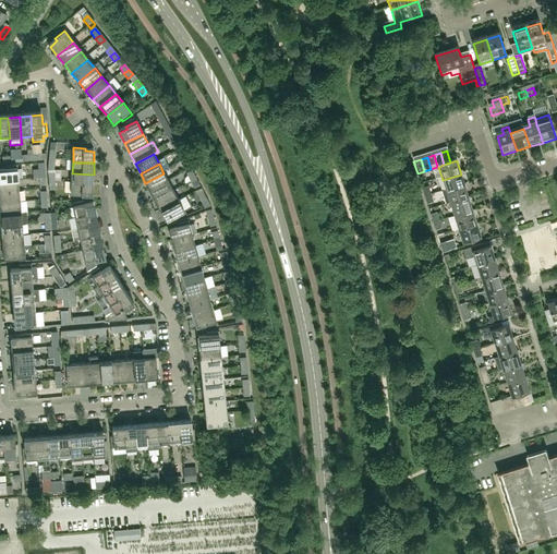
[(0,183),(20,182),(19,168),(7,169),(7,172),(0,172),(0,183)]
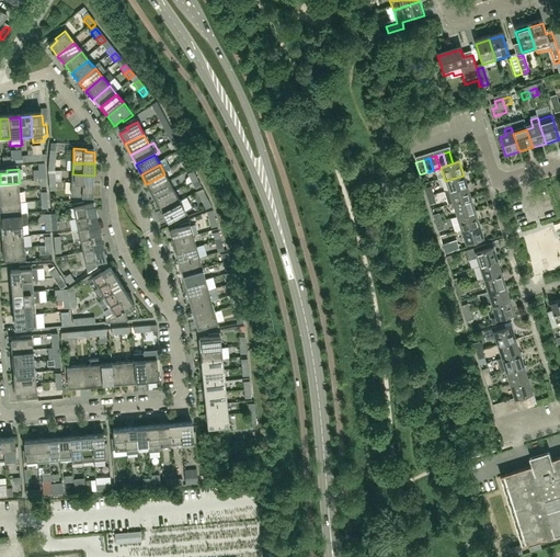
[(93,186),(94,175),(72,174),(72,185),(93,186)]
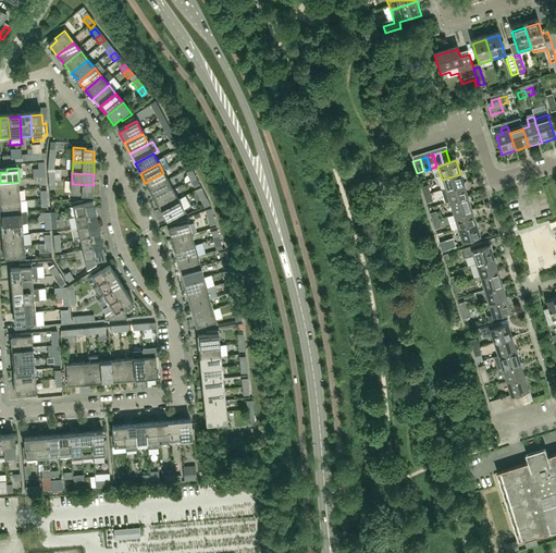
[(169,183),(163,173),(145,183),(150,193),(169,183)]
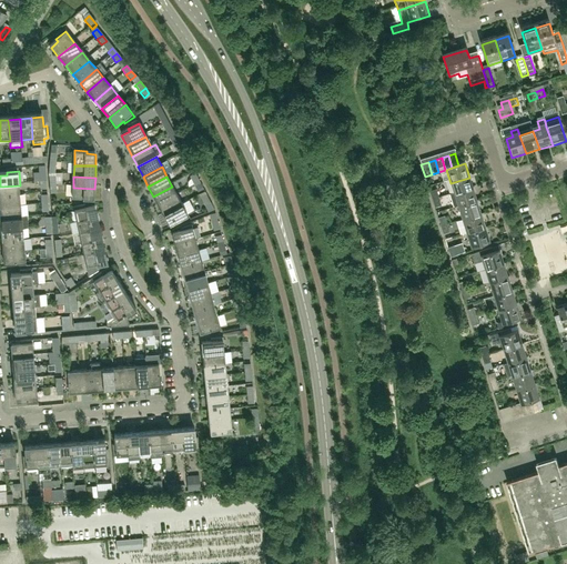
[(469,178),(451,183),(455,197),(474,191),(469,178)]
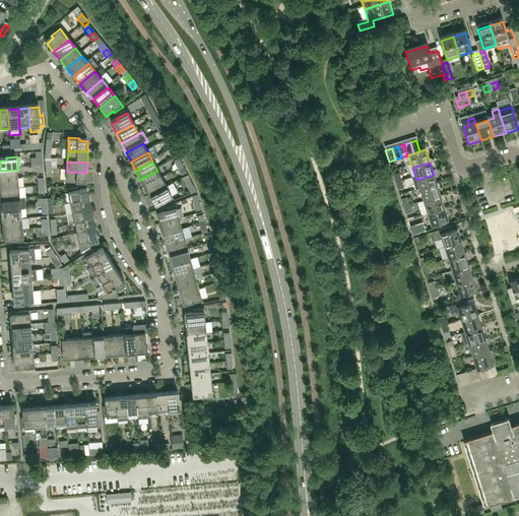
[(172,166),(159,170),(163,176),(174,171),(172,166)]
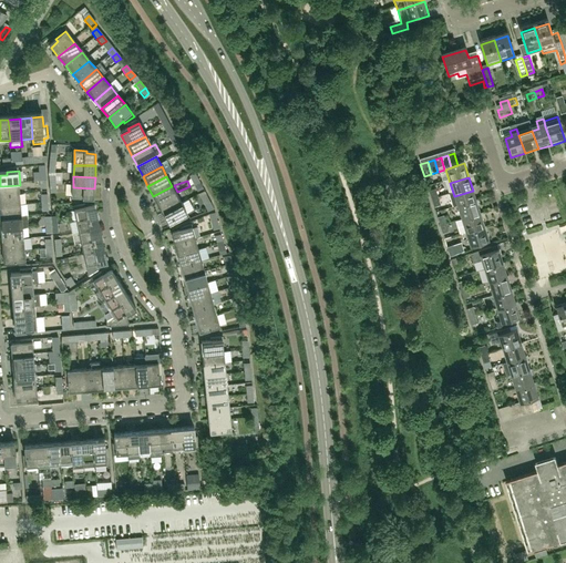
[(0,197),(20,196),(20,185),(0,186),(0,197)]
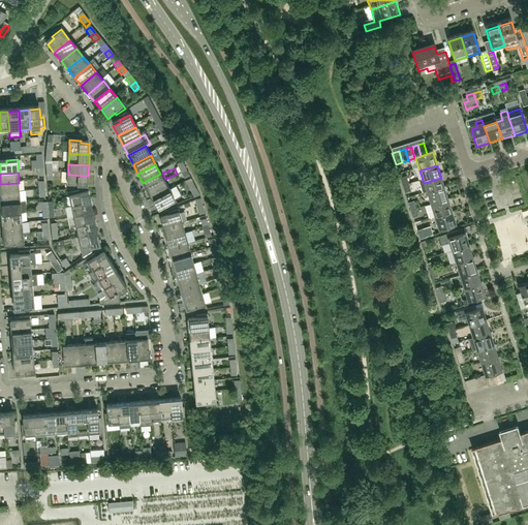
[(165,183),(160,174),(143,183),(148,192),(165,183)]
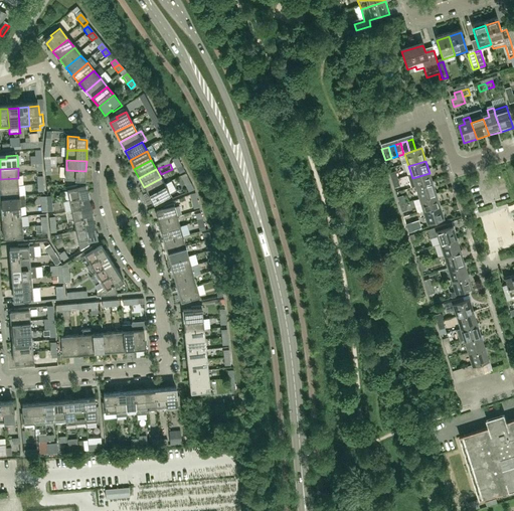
[(86,181),(86,171),(66,170),(66,183),(77,184),(77,181),(86,181)]
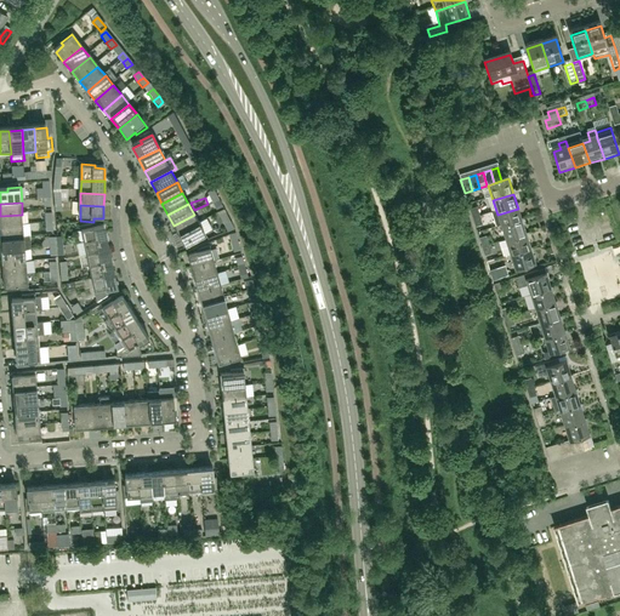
[(518,209),(498,215),(493,216),(498,231),(502,229),(523,223),(518,209)]
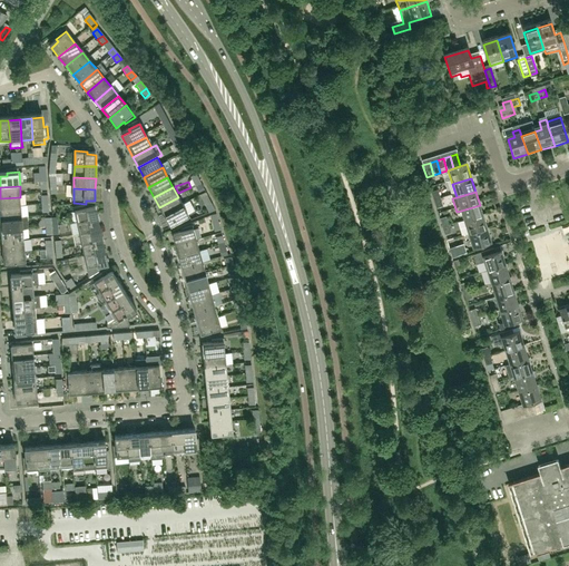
[(212,206),(211,203),(206,195),(202,198),(207,208),(212,206)]
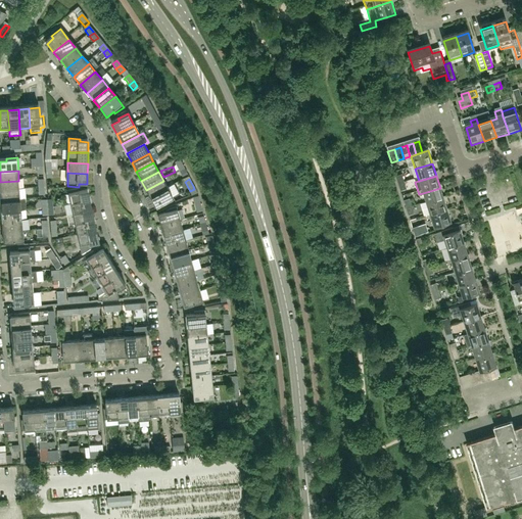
[(19,192),(18,181),(0,182),(0,189),(0,193),(19,192)]
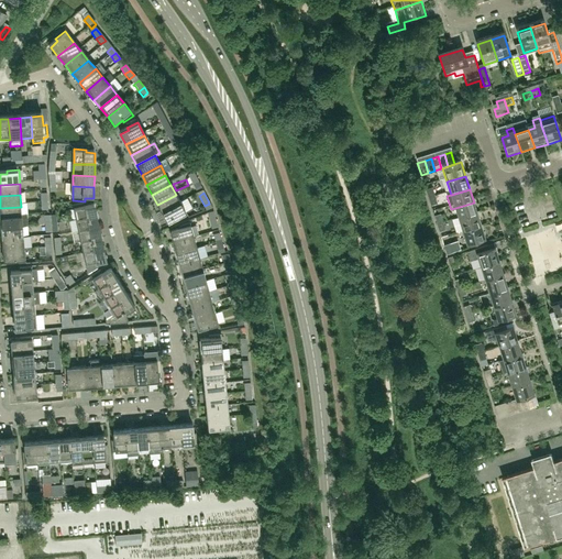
[(182,205),(176,195),(157,205),(163,215),(182,205)]
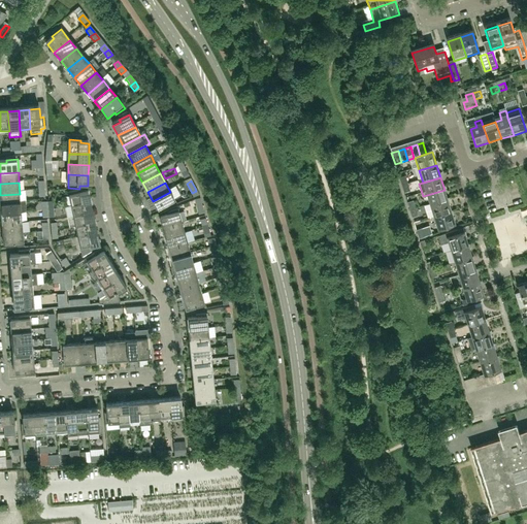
[(448,202),(445,190),(427,195),(431,207),(448,202)]
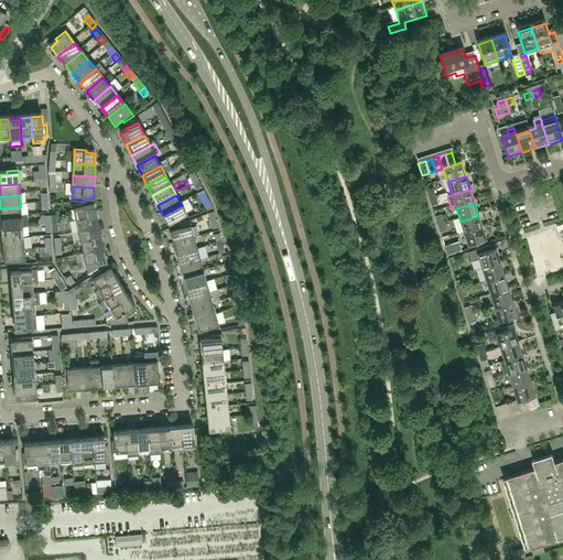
[(188,218),(182,205),(163,215),(169,225),(176,222),(177,224),(188,218)]
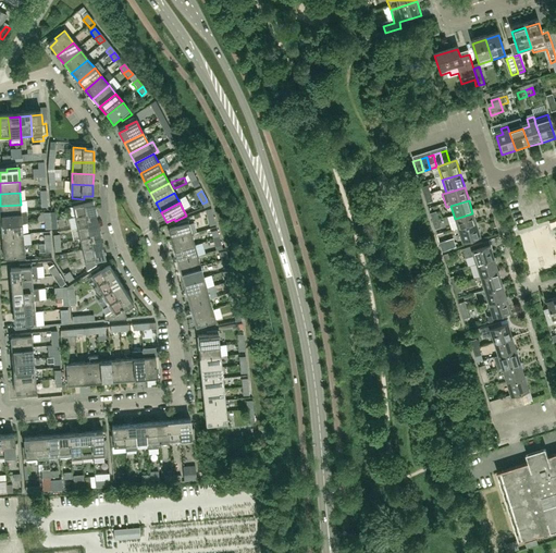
[(97,216),(94,205),(85,207),(85,204),(73,206),(76,220),(97,216)]
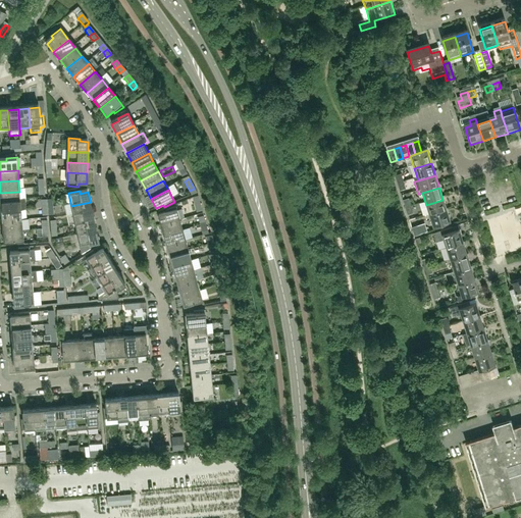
[(20,202),(19,192),(0,193),(1,203),(20,202)]
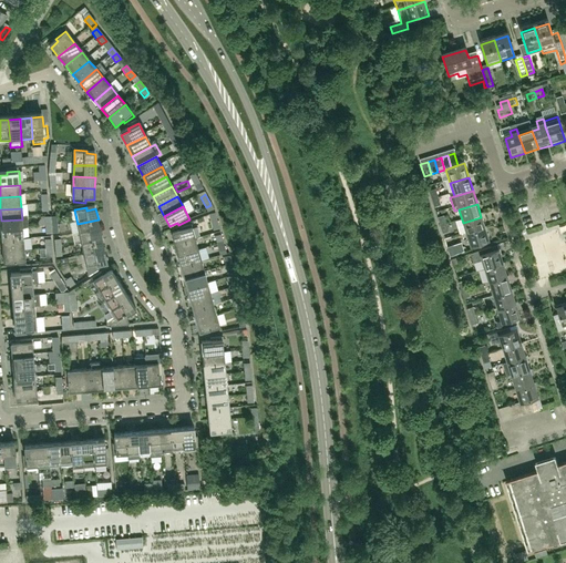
[(463,223),(466,236),(485,231),(481,217),(463,223)]
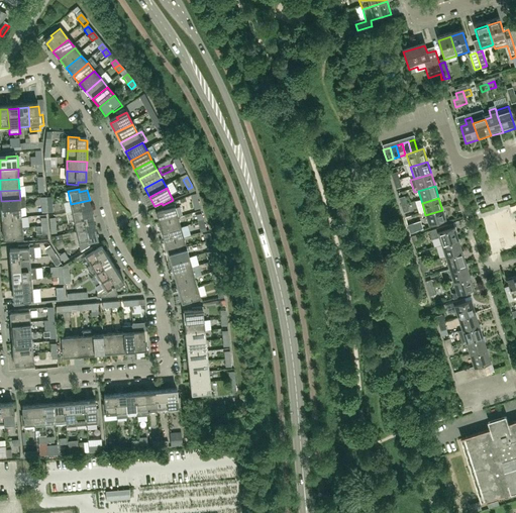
[(24,199),(20,200),(1,201),(2,212),(21,210),(25,210),(24,199)]
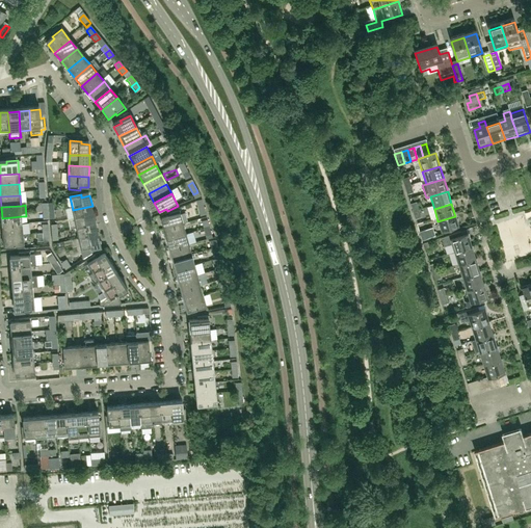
[(95,216),(93,206),(73,210),(75,220),(95,216)]
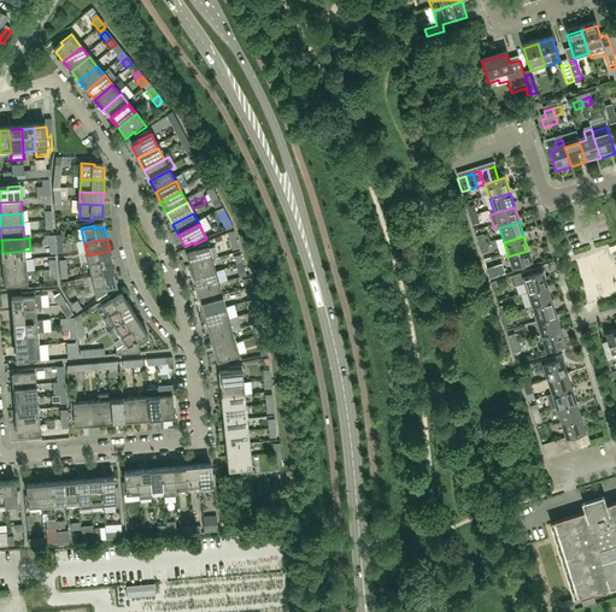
[(213,263),(210,247),(197,251),(198,254),(188,257),(192,269),(213,263)]
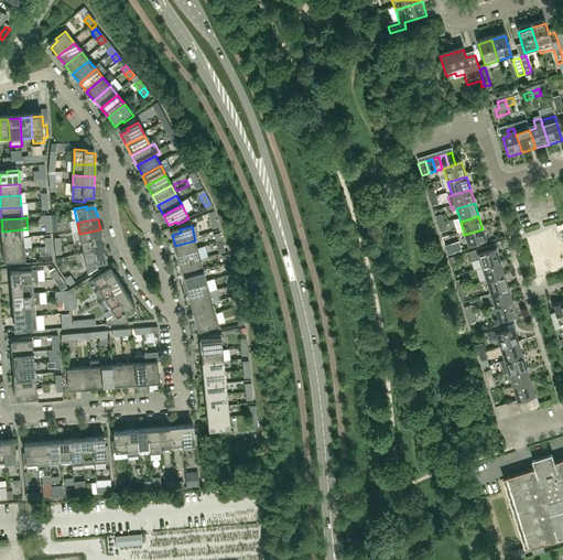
[(24,240),(23,229),(2,232),(3,243),(24,240)]
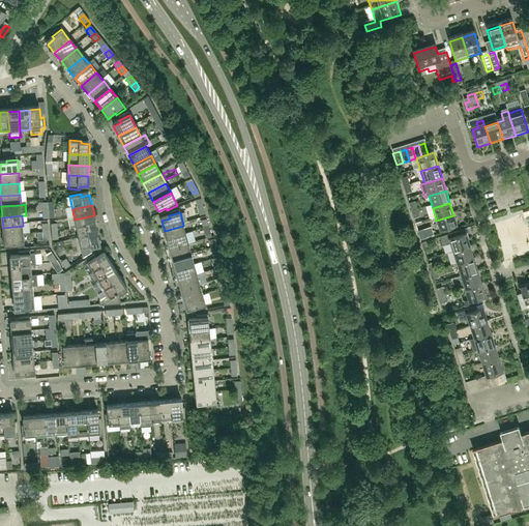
[(96,226),(94,215),(75,220),(77,230),(96,226)]
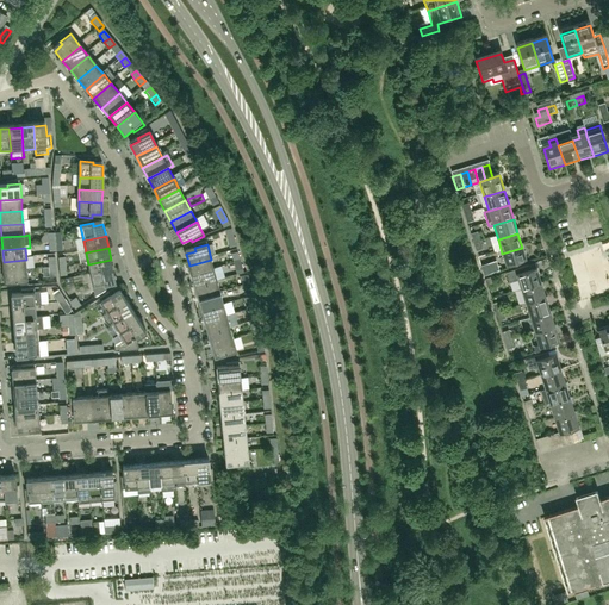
[(502,254),(507,268),(527,262),(522,248),(502,254)]
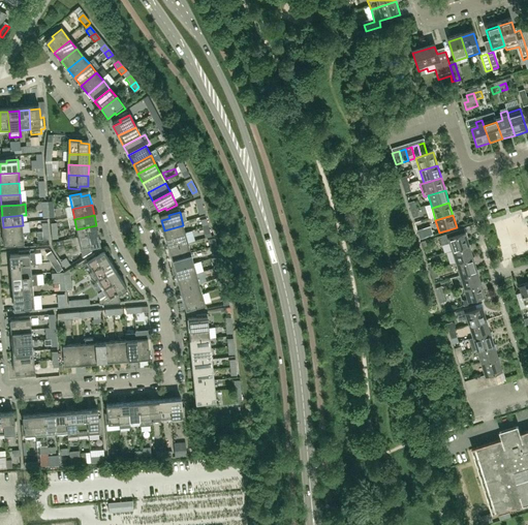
[(24,236),(23,225),(3,227),(4,238),(24,236)]
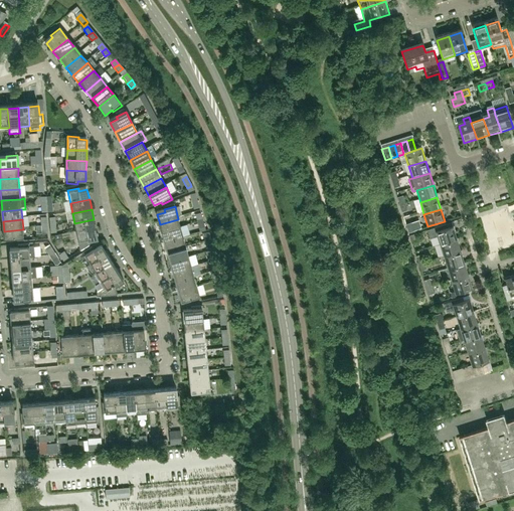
[(96,229),(94,219),(74,223),(76,233),(96,229)]
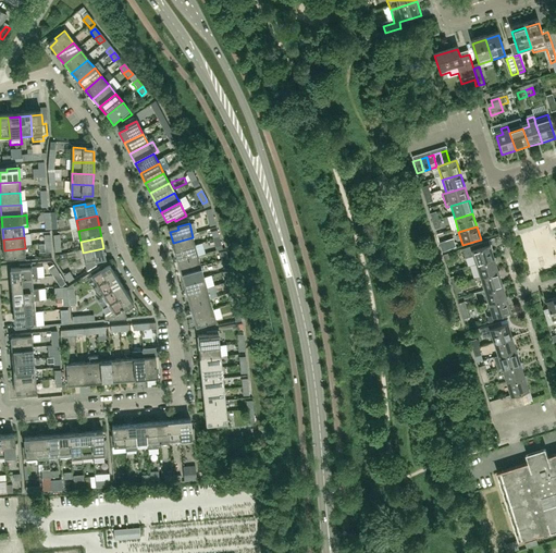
[(196,248),(193,237),(173,243),(175,254),(196,248)]
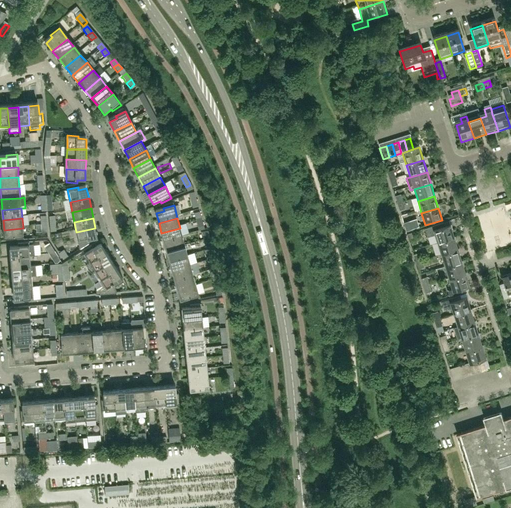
[(458,223),(451,225),(453,233),(460,231),(458,223)]
